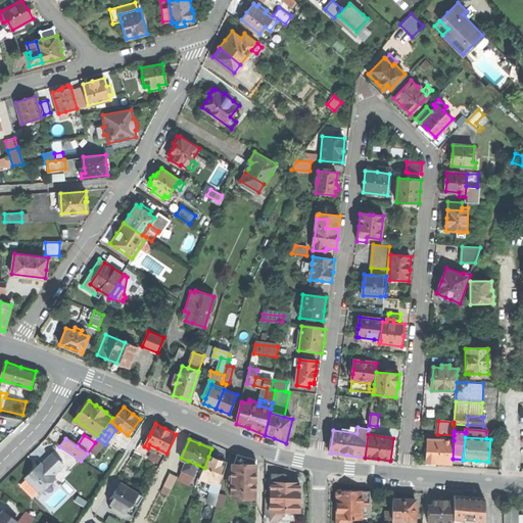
[(453,459),(454,440),(428,439),(426,465),(435,465),(435,463),(441,463),(452,464),(453,459)]
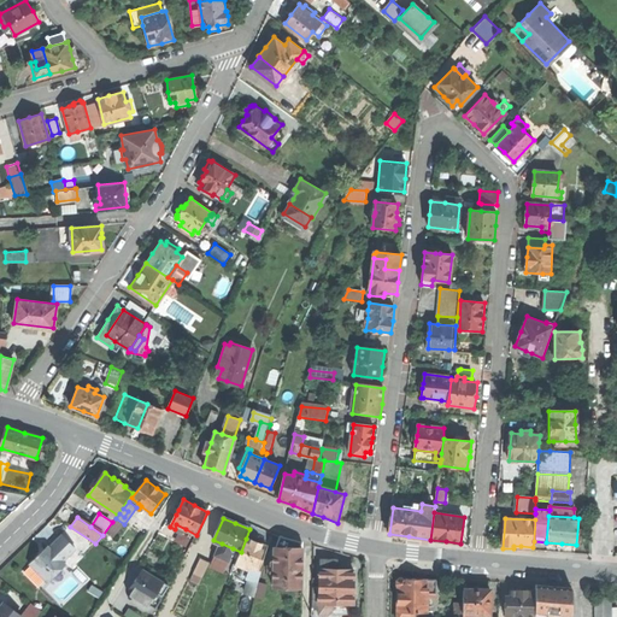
[(30,563),(48,581),(66,563),(64,560),(76,548),(63,534),(47,548),(40,556),(39,554),(30,563)]
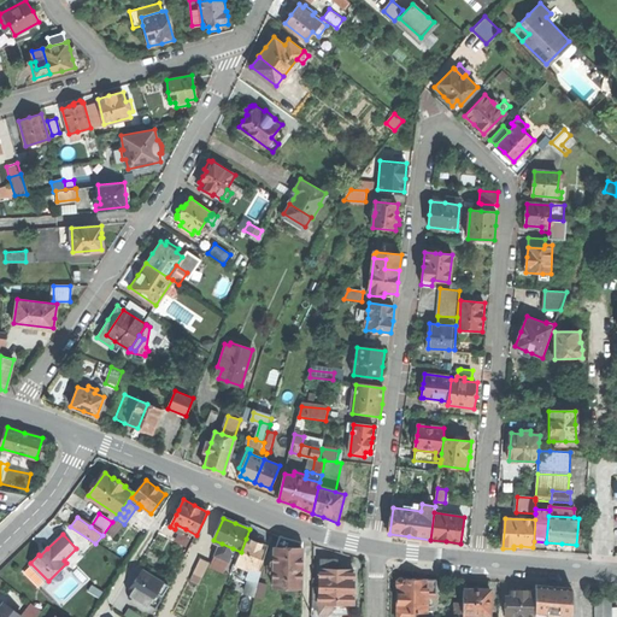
[(278,535),(276,547),(303,548),(303,542),(292,540),(278,535)]
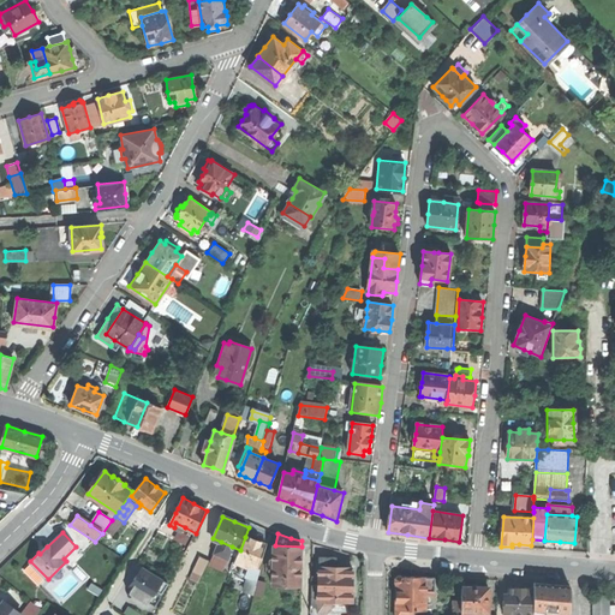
[(256,541),(245,537),(240,550),(236,561),(250,566),(251,567),(255,568),(258,569),(258,568),(267,545),(256,541)]
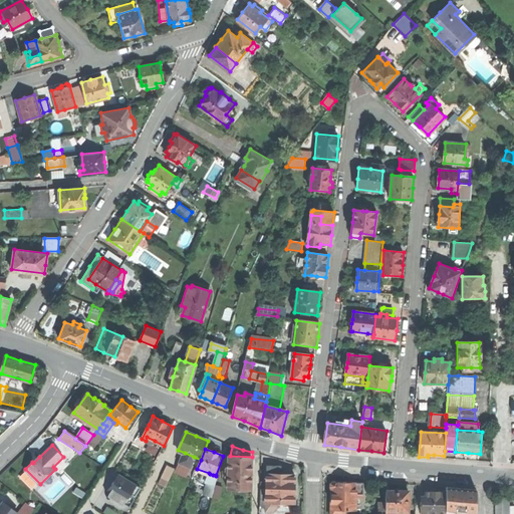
[(190,467),(194,457),(185,453),(181,462),(190,467)]
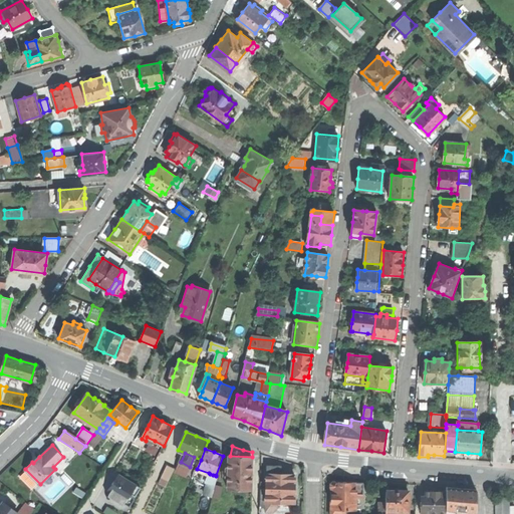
[(229,489),(251,490),(252,457),(230,456),(229,456),(229,468),(229,478),(229,489)]
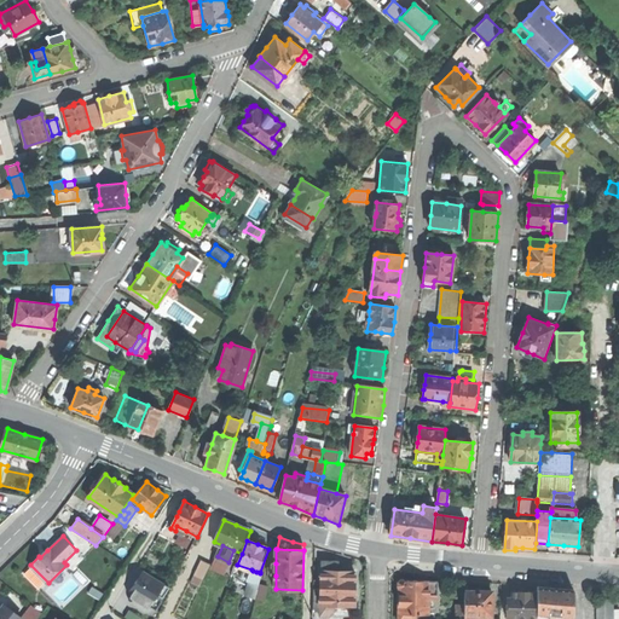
[(224,573),(229,562),(218,556),(213,567),(224,573)]
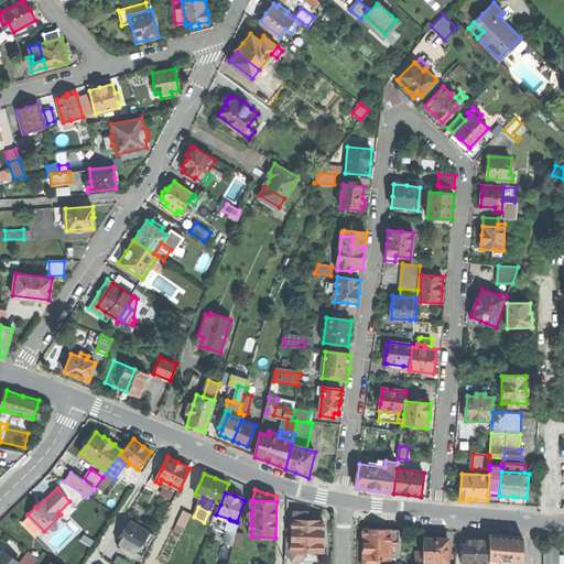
[(177,523),(186,528),(193,513),(184,510),(177,523)]
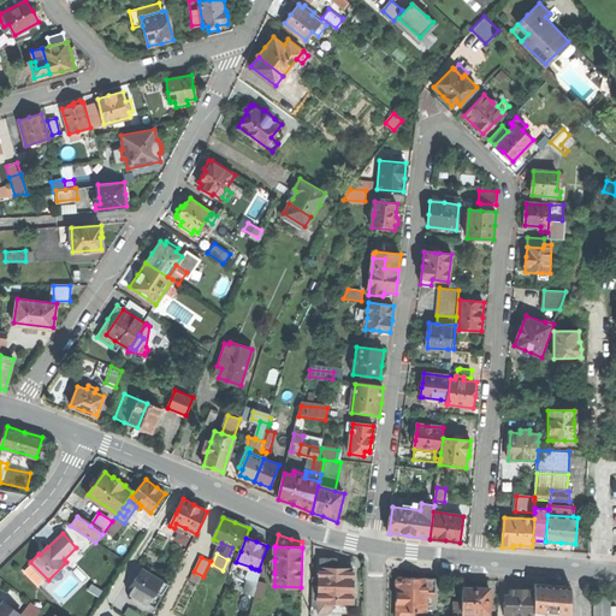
[(333,603),(354,604),(354,569),(338,569),(338,560),(330,560),(320,558),(320,592),(320,603),(333,603)]
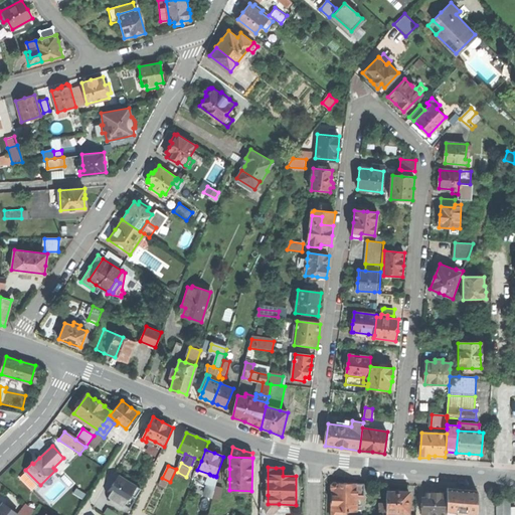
[(34,491),(40,485),(25,470),(19,476),(34,491)]
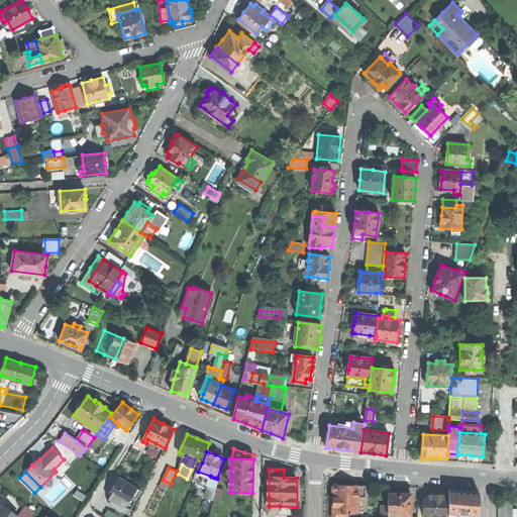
[(219,479),(217,478),(217,479),(214,478),(213,481),(210,480),(211,477),(210,476),(209,479),(206,485),(210,486),(210,485),(217,487),(219,479)]
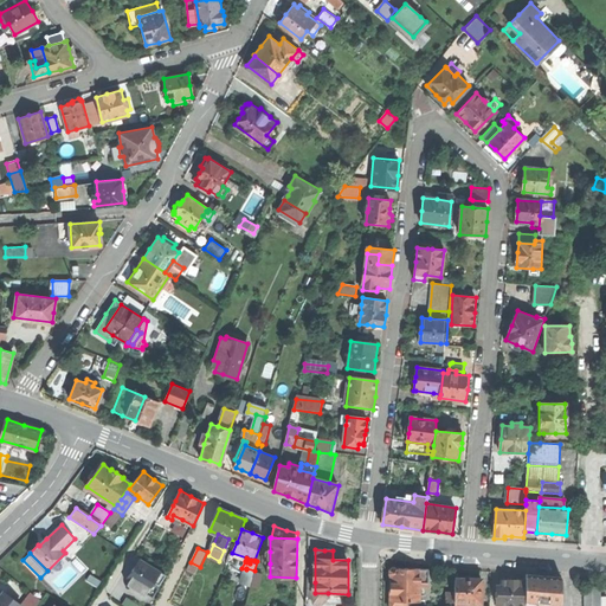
[(144,590),(148,592),(154,582),(161,572),(141,560),(134,571),(128,579),(135,584),(133,587),(142,593),(144,590)]
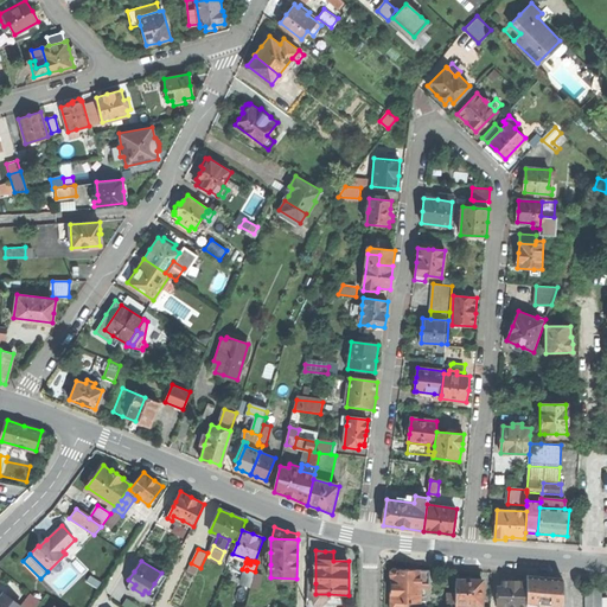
[(197,574),(200,568),(191,563),(189,570),(197,574)]
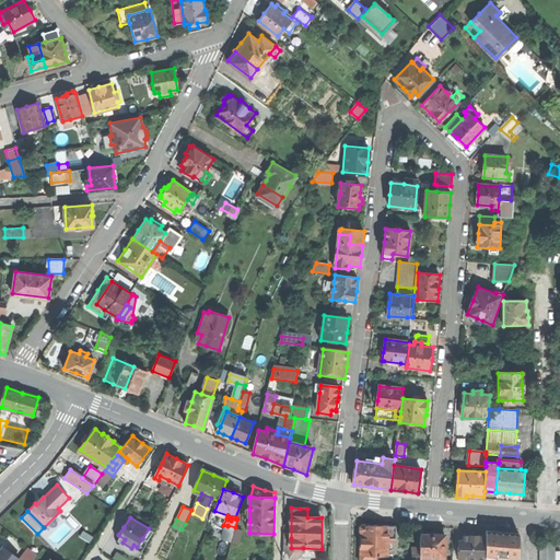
[(235,528),(235,527),(228,525),(228,526),(223,539),(231,541),(235,528)]
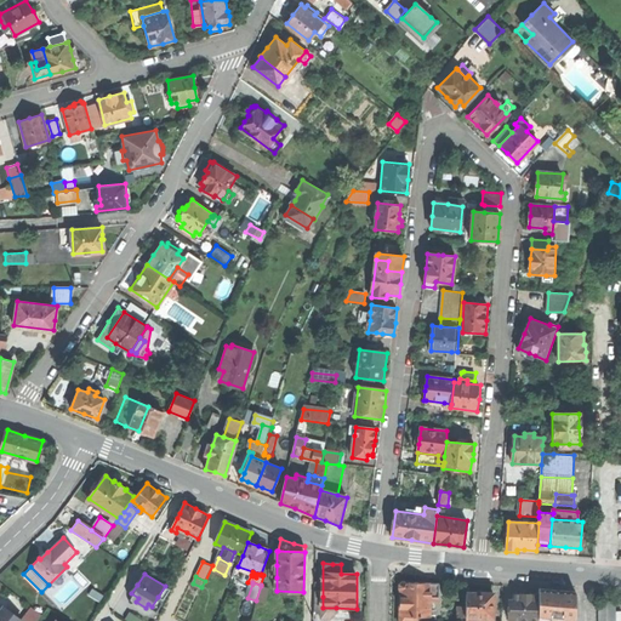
[(417,616),(431,616),(431,602),(439,602),(439,584),(420,584),(408,584),(406,582),(403,582),(400,585),(400,588),(402,588),(400,616),(417,616)]
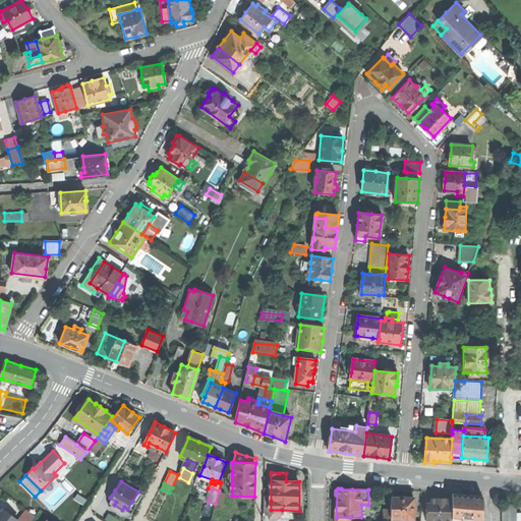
[(142,495),(138,491),(132,501),(137,503),(142,495)]
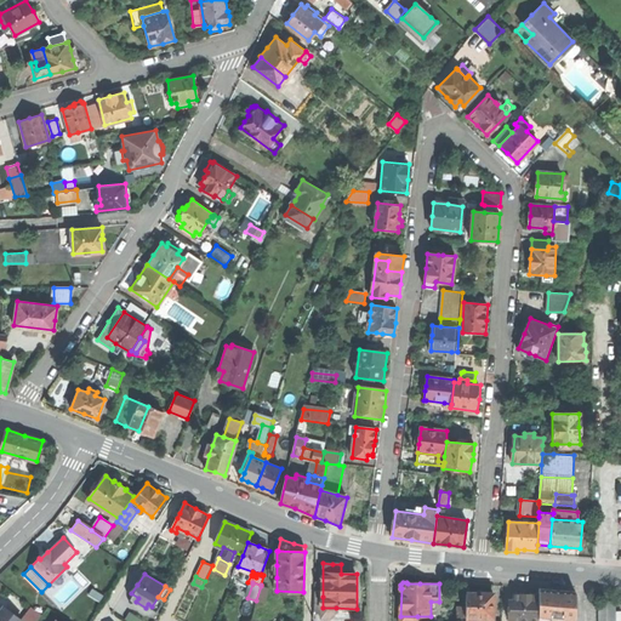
[(269,588),(261,586),(256,600),(265,603),(269,588)]
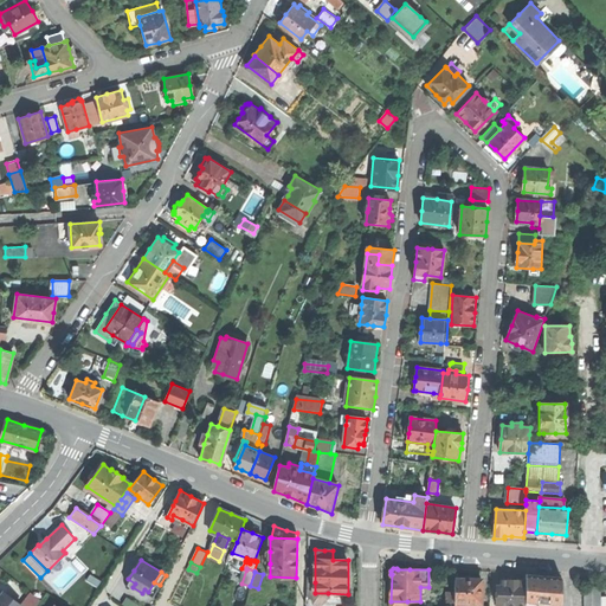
[(550,605),(561,605),(562,578),(545,577),(527,577),(527,580),(527,604),(539,604),(550,605)]
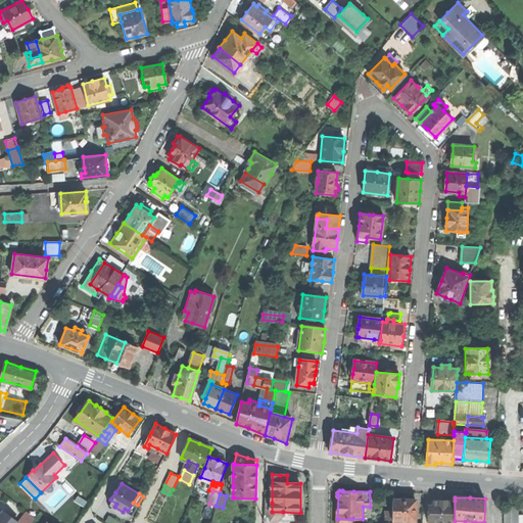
[(405,500),(393,500),(393,512),(392,520),(399,520),(416,521),(416,501),(405,500)]
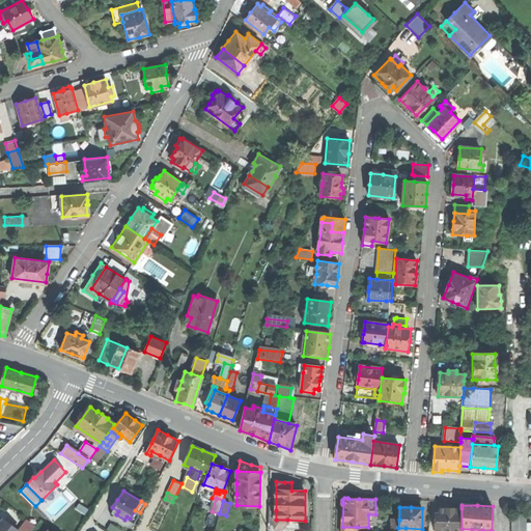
[(460,530),(462,529),(462,508),(450,508),(439,508),(439,520),(439,530),(444,530),(443,530),(460,530)]
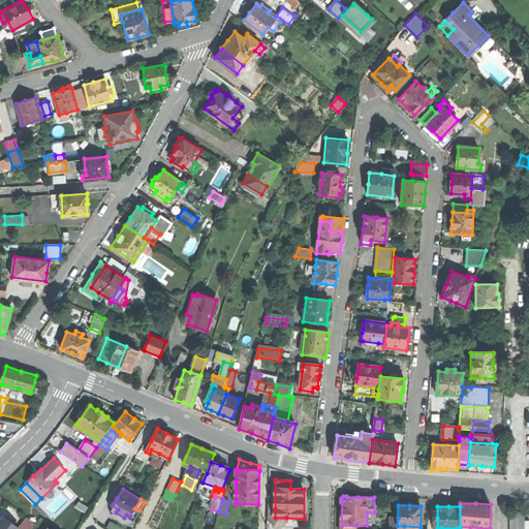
[(525,511),(510,511),(510,528),(525,528),(525,521),(525,511)]
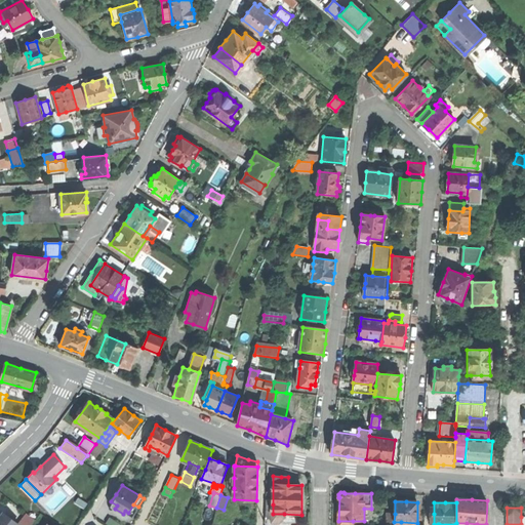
[(0,524),(18,524),(19,524),(4,512),(0,517),(0,524)]
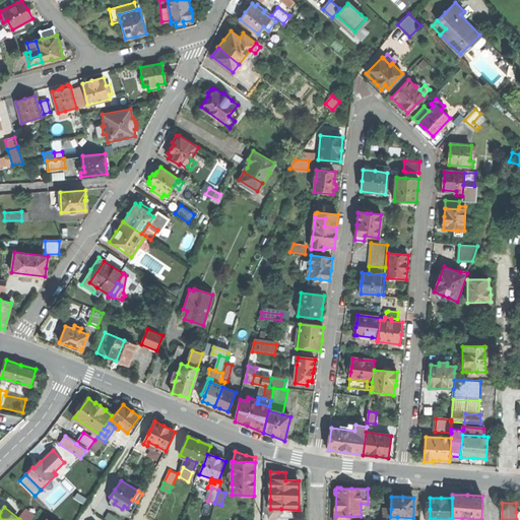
[(27,508),(19,519),(18,519),(33,519),(37,515),(27,508)]
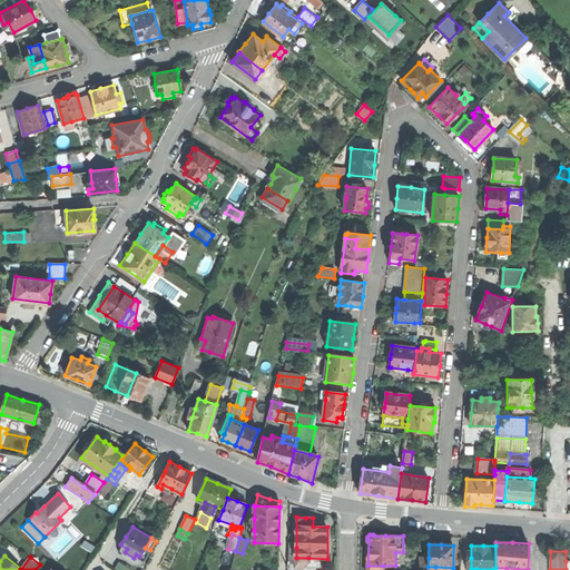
[(308,563),(308,558),(296,558),(296,563),(296,569),(303,569),(308,563)]
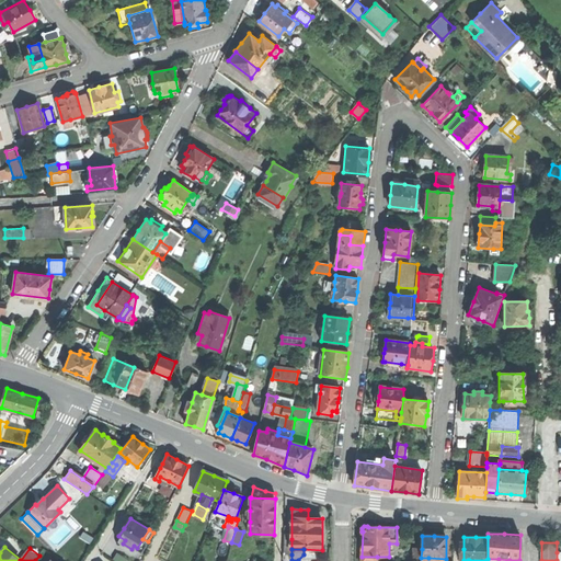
[(412,558),(421,558),(422,549),(413,549),(412,558)]
